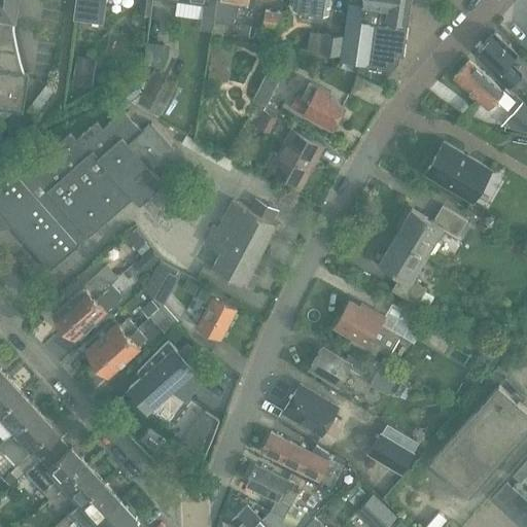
[(0,0),(0,16),(6,18),(15,20),(19,0),(0,0)]
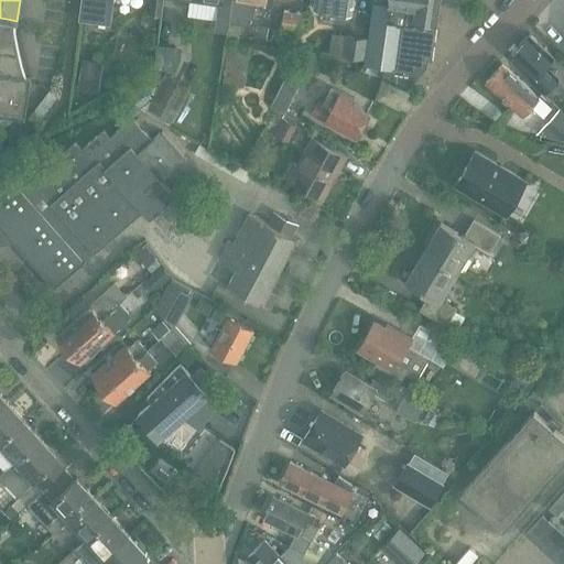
[(84,0),(82,19),(109,23),(112,0),(84,0)]
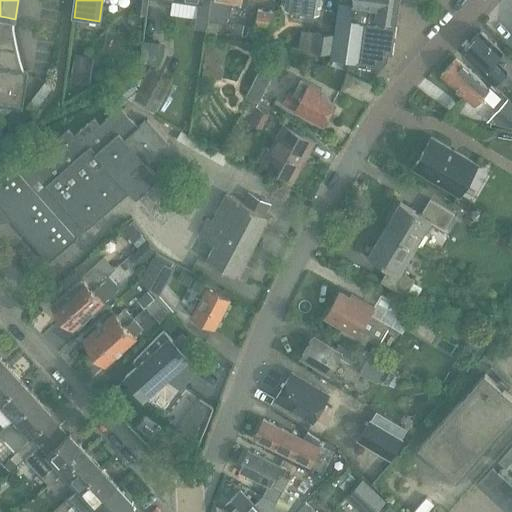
[(147,15),(148,0),(137,0),(136,14),(147,15)]
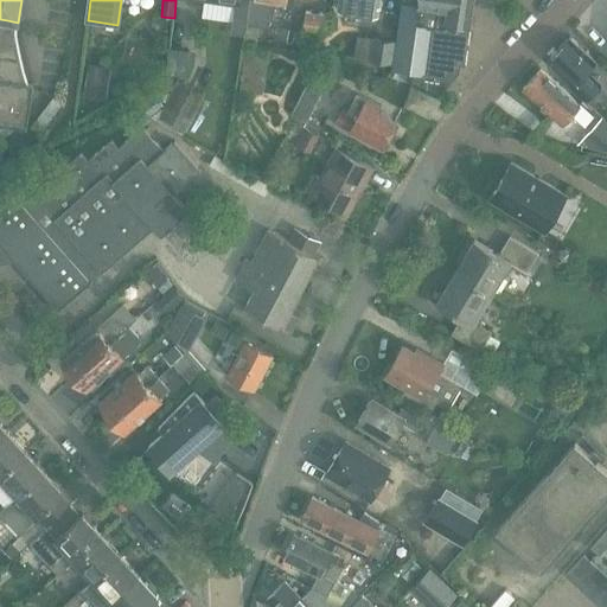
[(215,0),(215,7),(234,11),(231,30),(246,31),(247,25),(249,0),(215,0)]
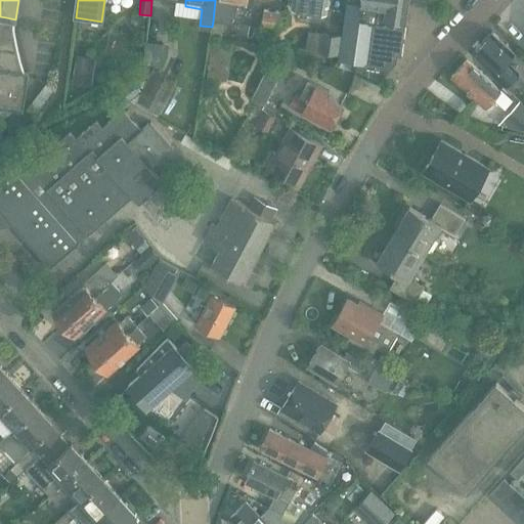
[(215,0),(213,22),(232,24),(235,0),(248,2),(248,0),(215,0)]
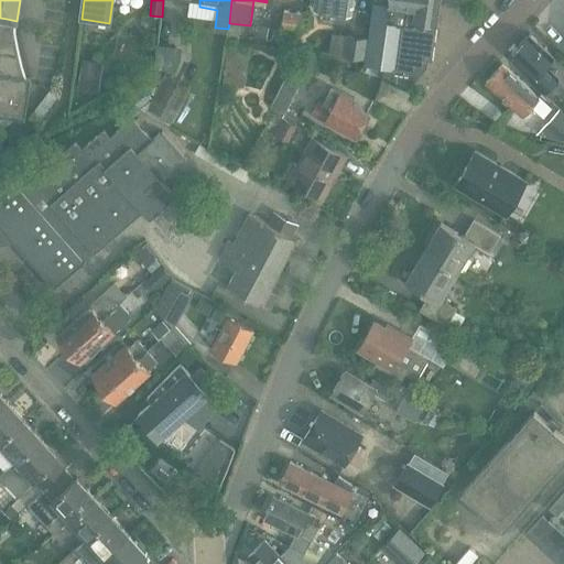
[(315,0),(315,8),(351,12),(353,0),(315,0)]
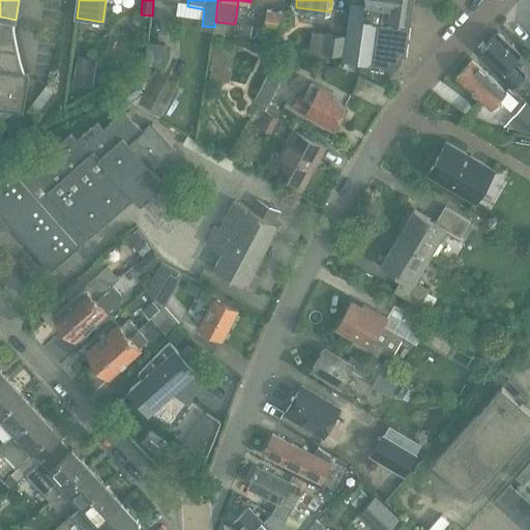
[(351,0),(344,59),(362,62),(361,69),(385,81),(402,62),(402,56),(406,56),(413,0),(351,0)]
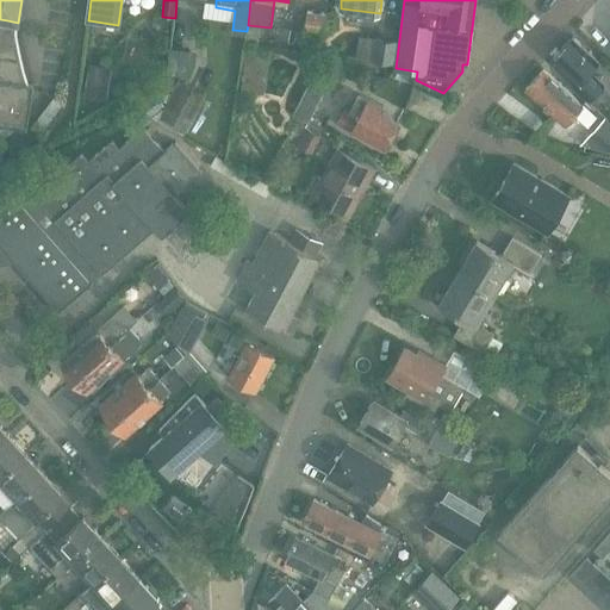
[(305,27),(324,30),(327,13),(307,11),(305,27)]
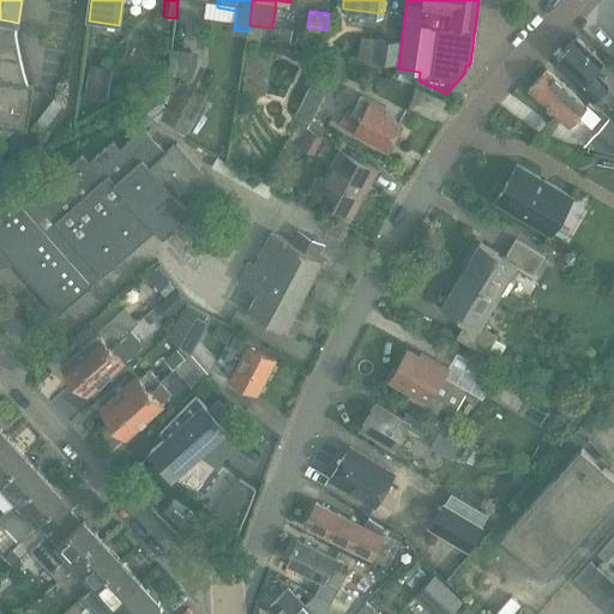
[(0,136),(10,134),(16,128),(28,130),(34,85),(20,84),(14,64),(10,42),(7,20),(0,19),(0,136)]
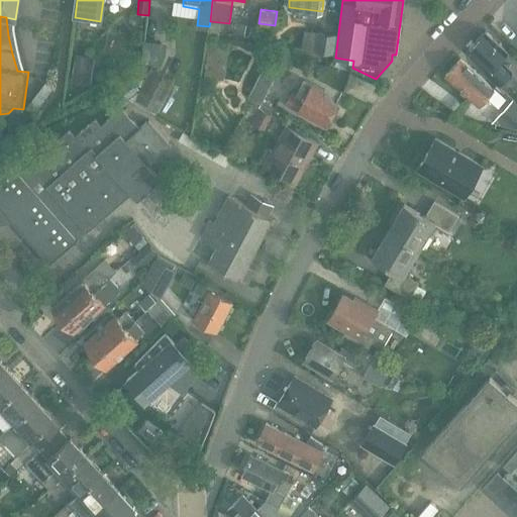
[(486,75),(498,86),(511,72),(500,62),(507,53),(486,32),(470,49),(491,70),(486,75)]
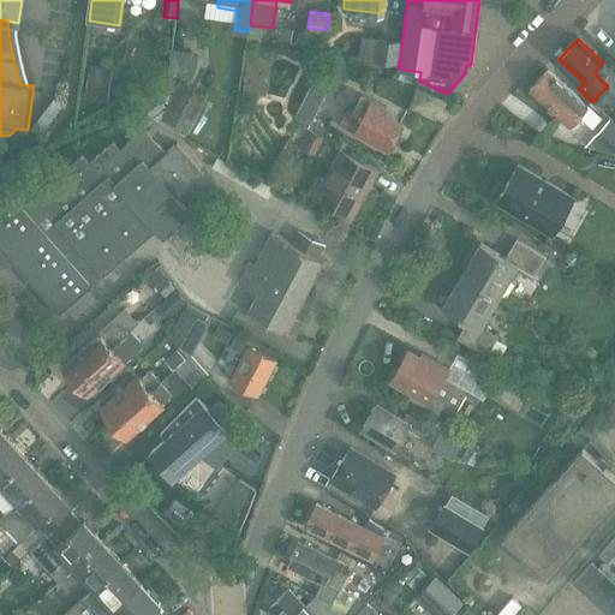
[(370,42),(366,65),(395,69),(399,46),(370,42)]
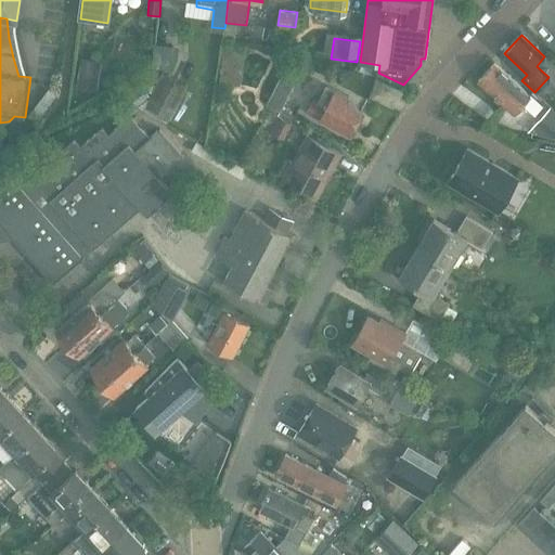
[(173,46),(154,43),(152,66),(170,68),(173,46)]
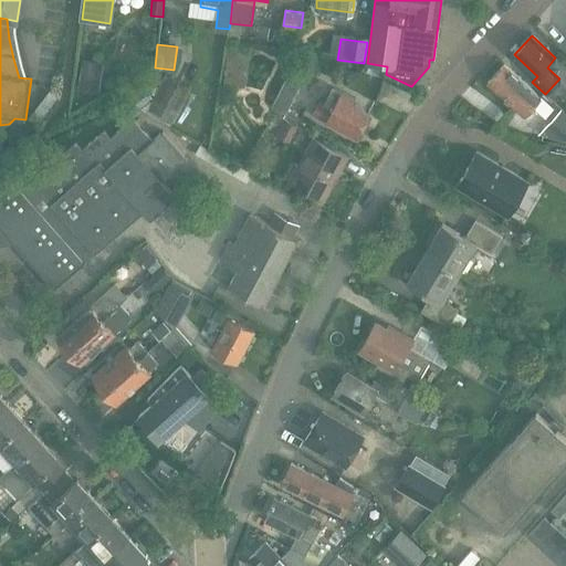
[(224,84),(245,86),(251,48),(230,44),(224,84)]
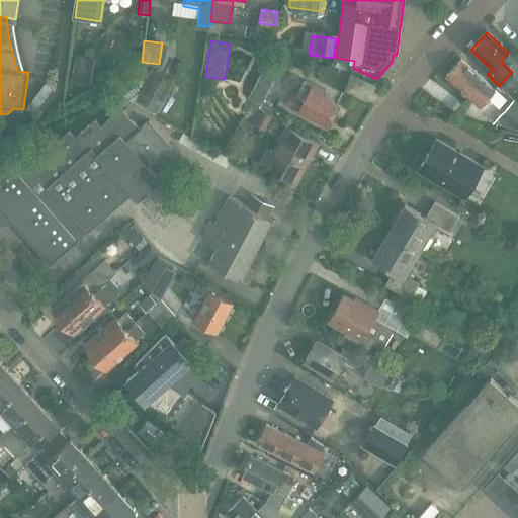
[(91,84),(94,58),(75,55),(72,82),(91,84)]
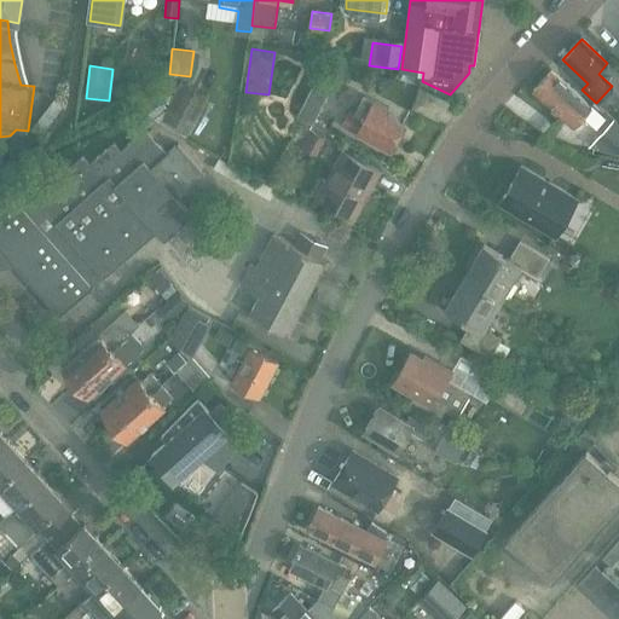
[(551,73),(533,91),(572,127),(582,116),(595,129),(606,119),(591,106),(590,108),(551,73)]
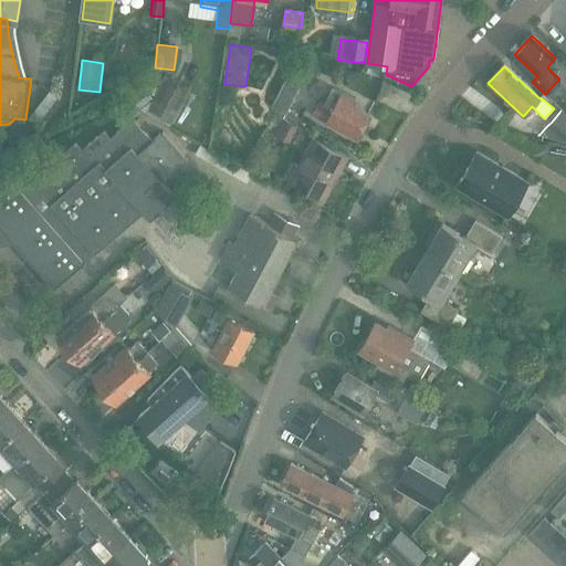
[(152,107),(175,119),(191,87),(168,75),(152,107)]
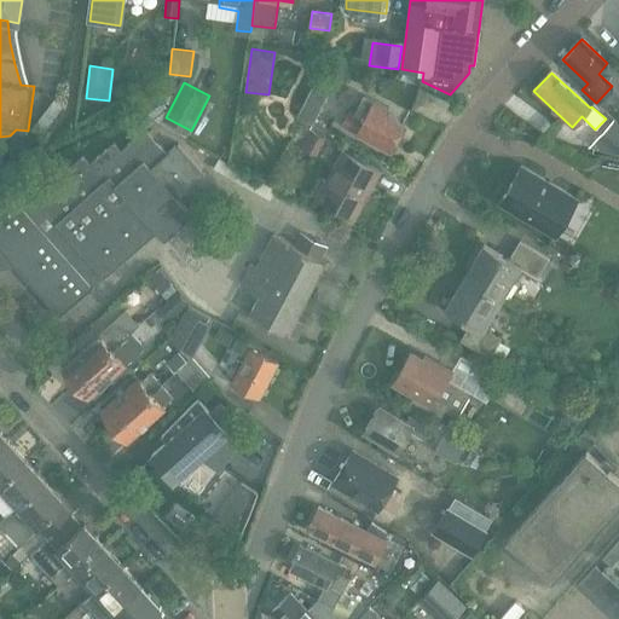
[(357,132),(391,150),(405,122),(387,113),(389,108),(365,96),(356,111),(351,109),(343,123),(357,131),(357,132)]
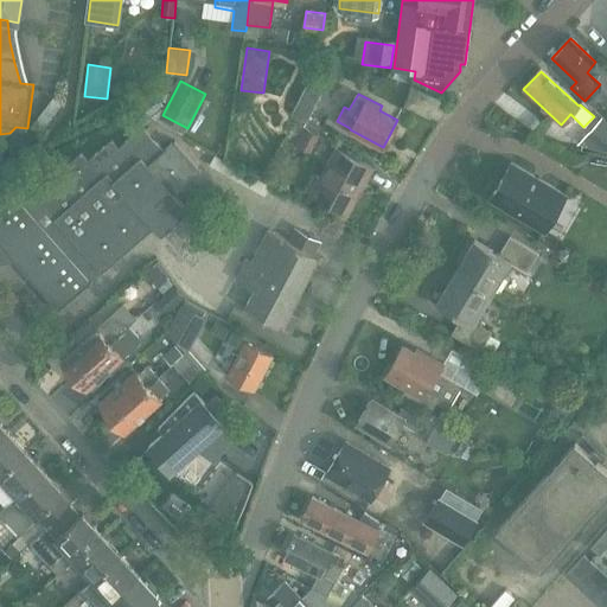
[(314,103),(300,96),(291,115),(305,122),(314,103)]
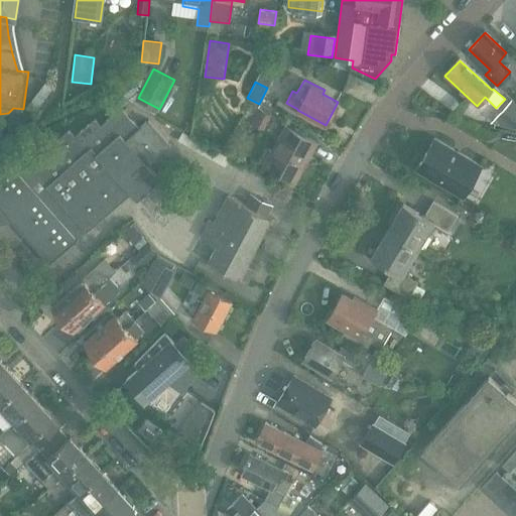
[(222,145),(246,98),(218,84),(194,131),(222,145)]
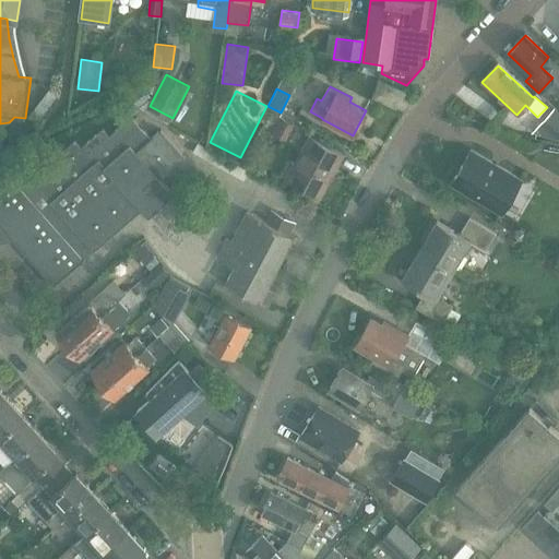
[(558,111),(555,108),(533,132),(558,139),(558,111)]
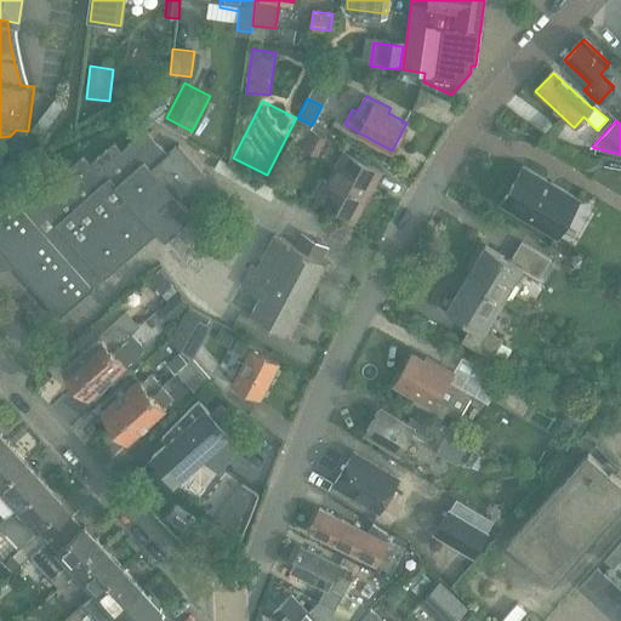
[(325,137),(305,126),(296,142),(317,153),(325,137)]
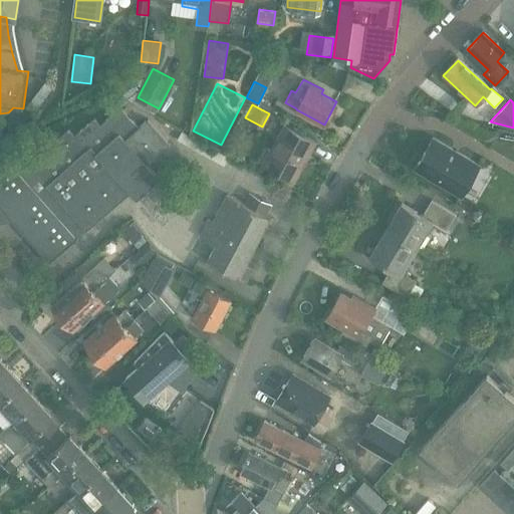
[(0,223),(13,221),(16,219),(51,259),(48,262),(48,263),(52,260),(88,228),(99,219),(131,192),(137,199),(160,179),(148,165),(171,144),(150,118),(140,127),(121,106),(100,124),(95,118),(75,136),(70,130),(31,163),(23,154),(0,174),(0,223)]
